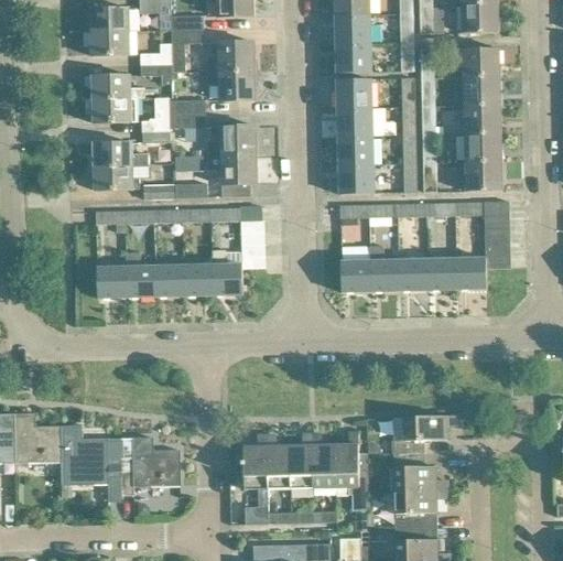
[(170,30),(170,15),(169,0),(139,0),(139,7),(140,12),(160,12),(160,30),(170,30)]
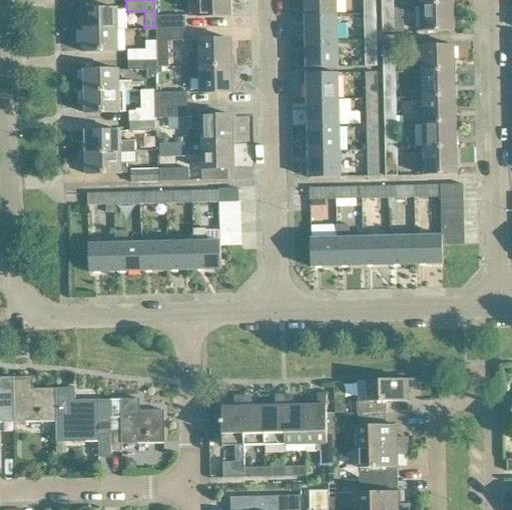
[(180,6),(179,0),(161,0),(162,8),(180,6)]
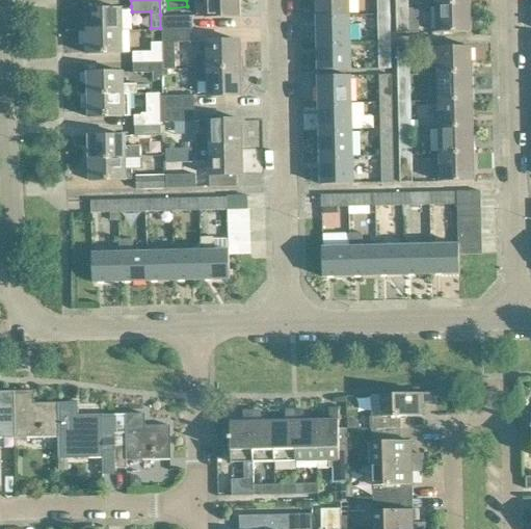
[(195,0),(195,1),(204,1),(205,16),(238,15),(237,0),(195,0)]
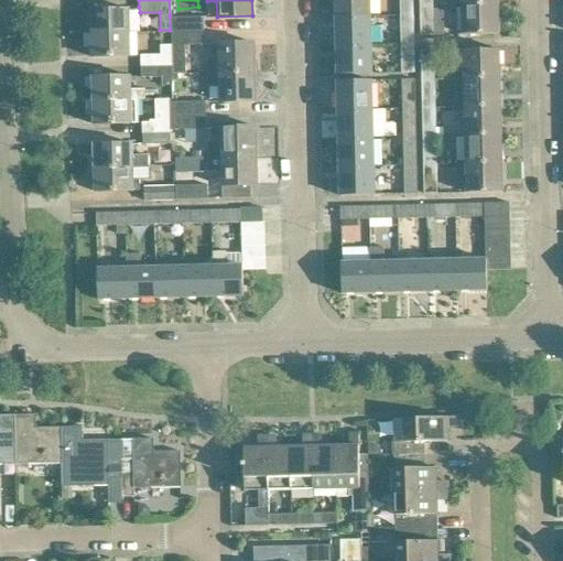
[(334,0),(335,17),(369,15),(368,0),(334,0)]
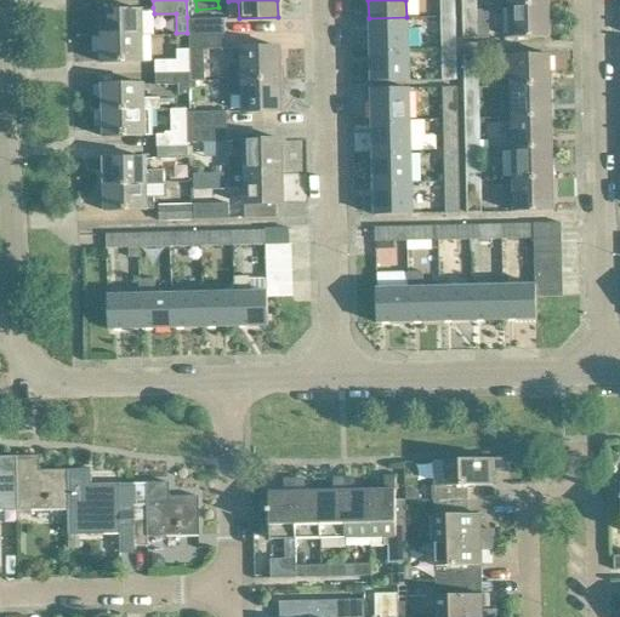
[(439,0),(441,16),(454,15),(453,0),(439,0)]
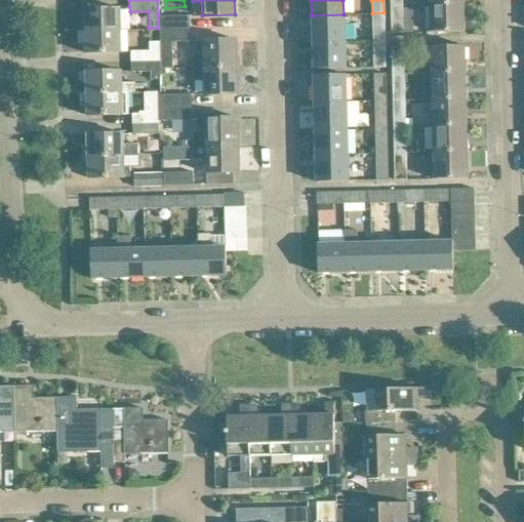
[(462,2),(430,3),(431,30),(462,30),(462,2)]
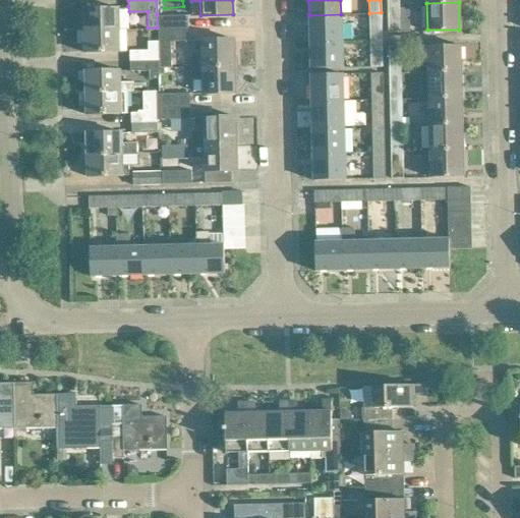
[(400,4),(388,4),(388,31),(400,31),(400,4)]
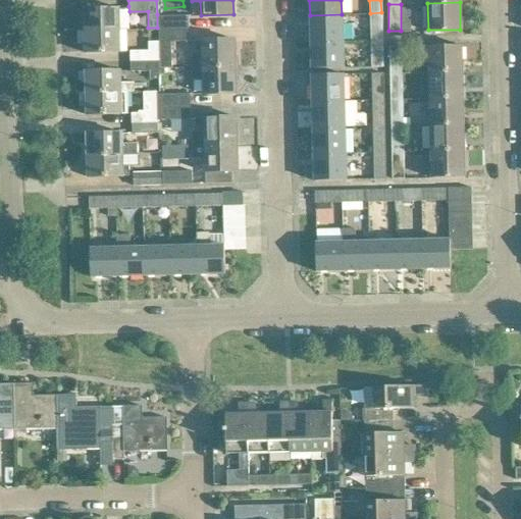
[(84,30),(119,29),(119,7),(76,7),(76,15),(83,15),(84,29),(84,30)]
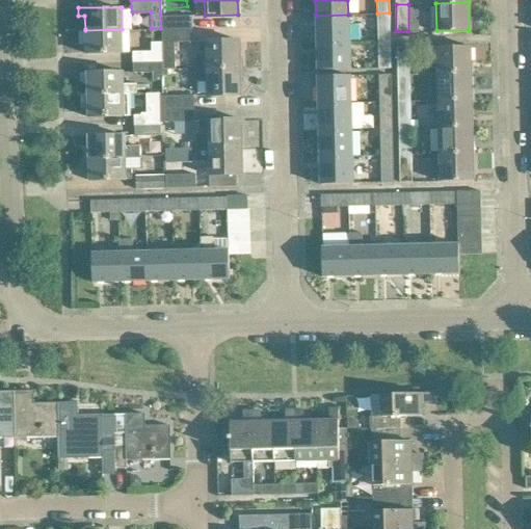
[(378,40),(390,38),(389,12),(377,14),(378,40)]
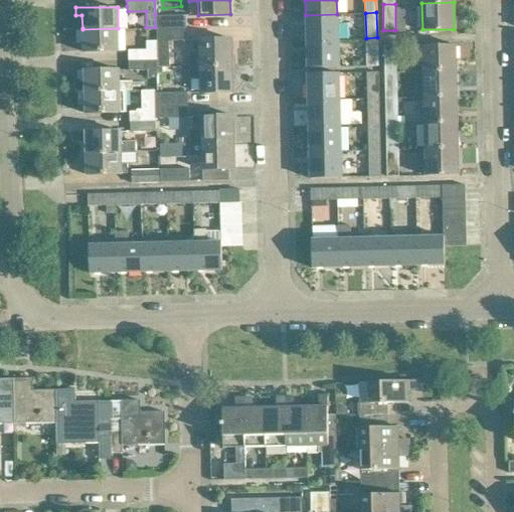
[(155,27),(185,27),(184,14),(155,14),(155,27)]
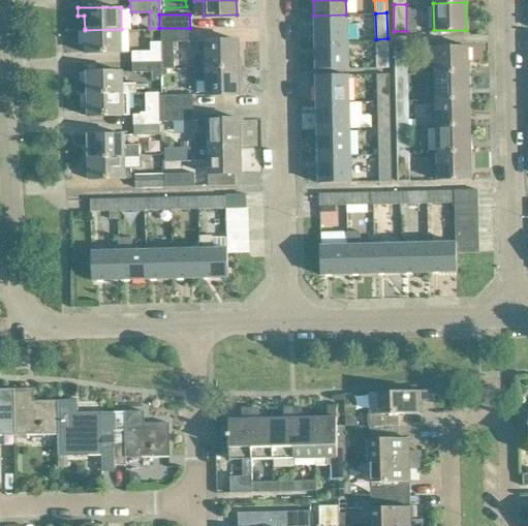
[(315,40),(347,39),(346,14),(314,16),(315,40)]
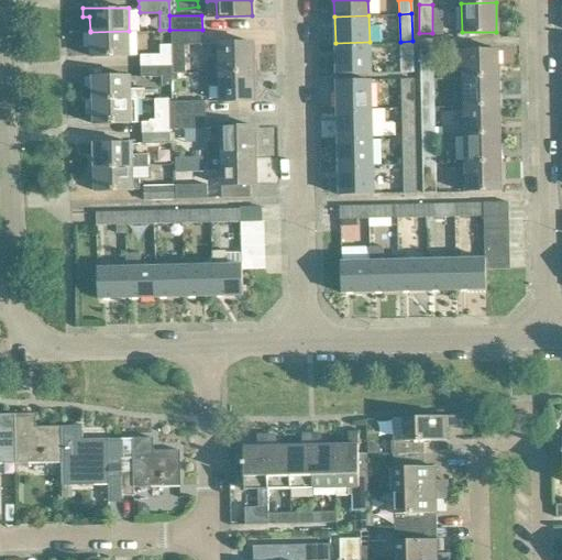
[(171,43),(171,63),(172,72),(185,72),(184,43),(202,43),(202,30),(169,30),(171,43)]
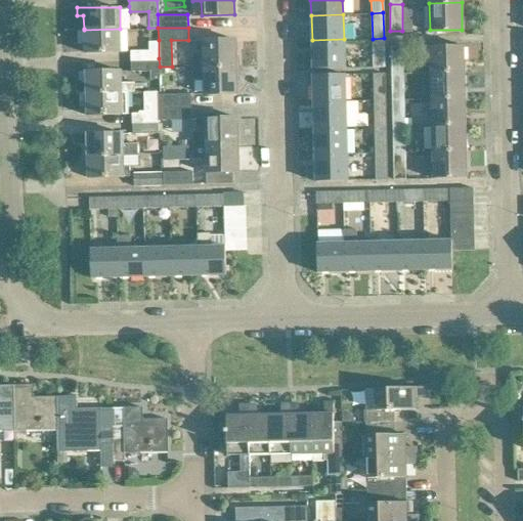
[(84,30),(84,29),(77,29),(78,37),(84,37),(84,51),(104,50),(127,50),(126,29),(120,29),(84,30)]
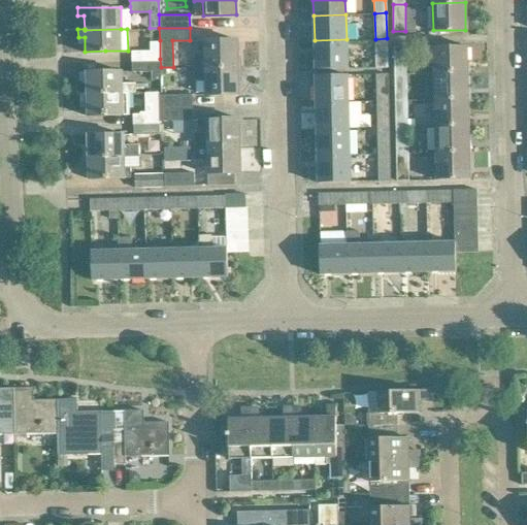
[(193,67),(237,66),(237,38),(203,39),(203,54),(193,54),(193,67)]
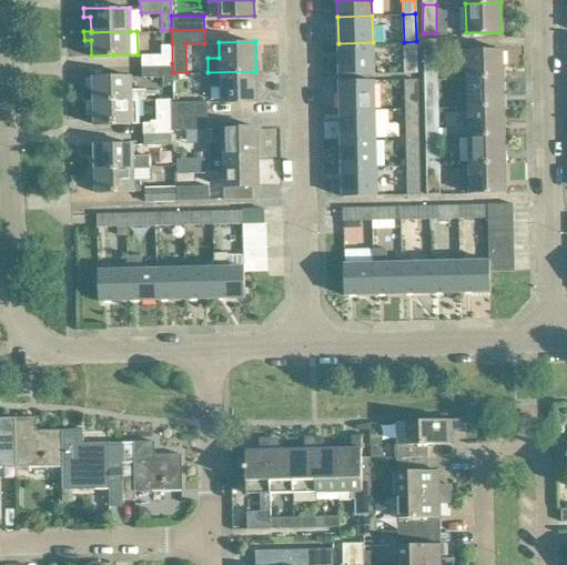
[(416,41),(404,42),(404,71),(416,70),(416,41)]
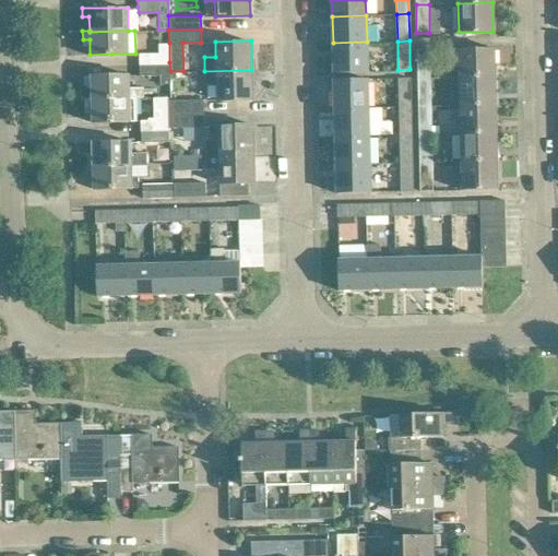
[(367,42),(333,43),(333,71),(367,71),(367,42)]
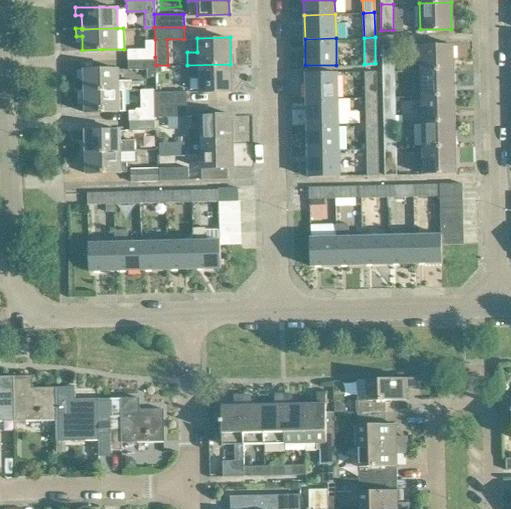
[(128,58),(155,57),(155,39),(145,40),(145,48),(128,49),(128,58)]
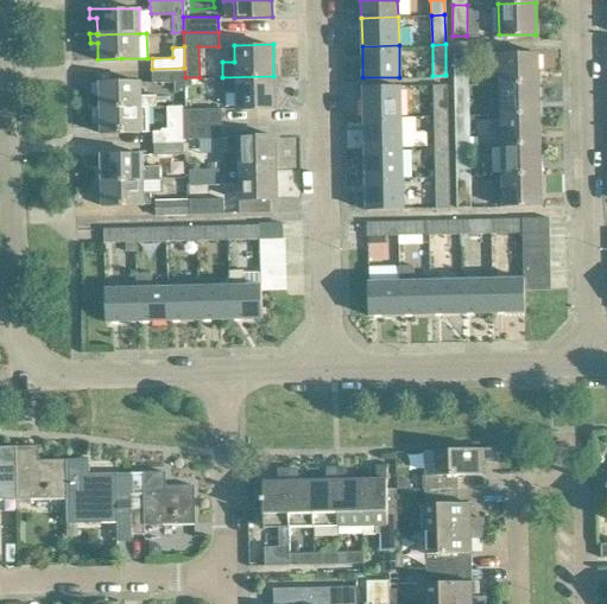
[(500,83),(537,82),(537,51),(499,51),(500,83)]
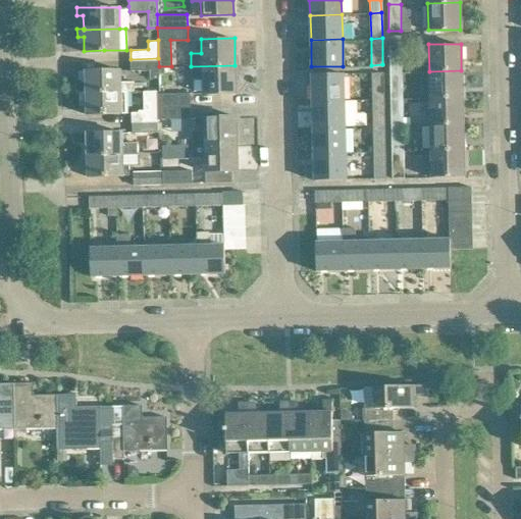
[(389,72),(401,71),(400,45),(388,45),(389,72)]
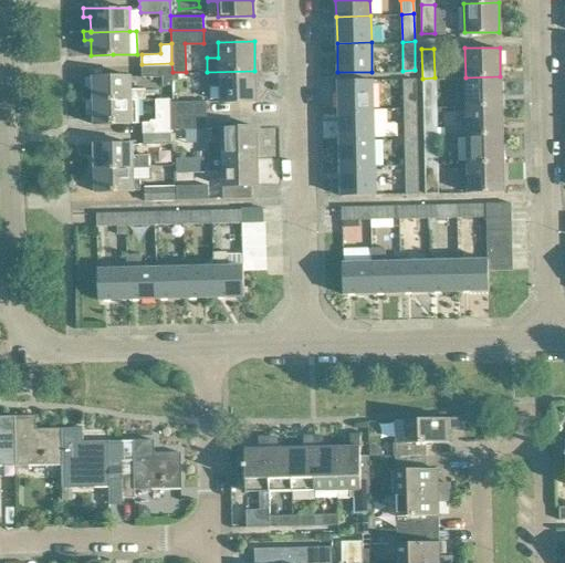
[(171,72),(173,72),(171,63),(142,64),(142,74),(163,73),(163,83),(173,83),(171,72)]
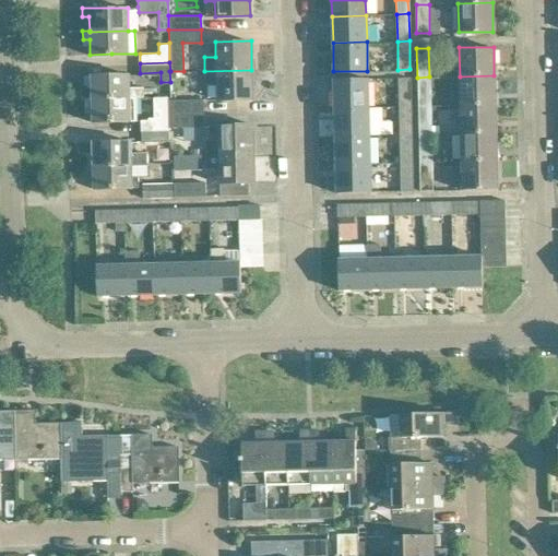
[(251,70),(204,71),(204,82),(216,83),(216,99),(252,98),(251,70)]
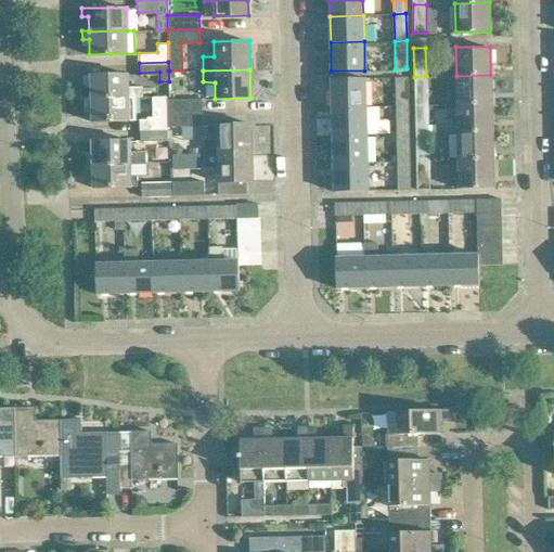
[(90,98),(136,97),(136,95),(142,95),(142,86),(128,86),(128,73),(82,74),(84,82),(90,82),(90,97),(90,98)]
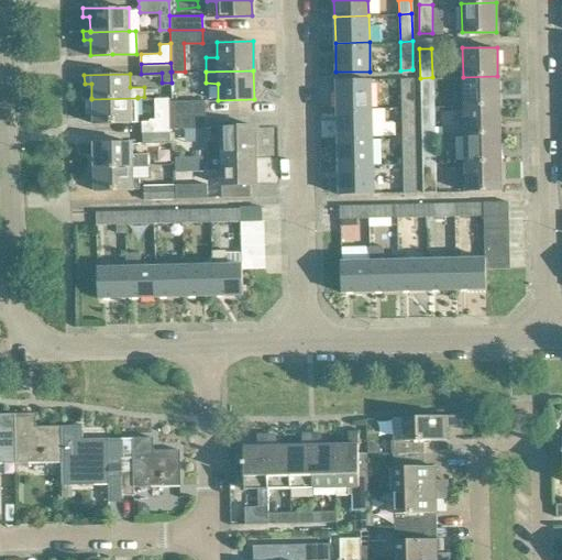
[(464,105),(498,105),(497,76),(463,77),(464,105)]
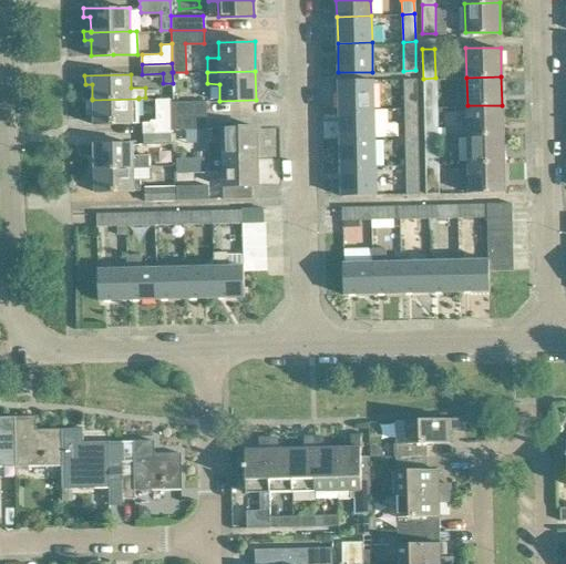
[(404,108),(417,106),(417,78),(403,79),(404,108)]
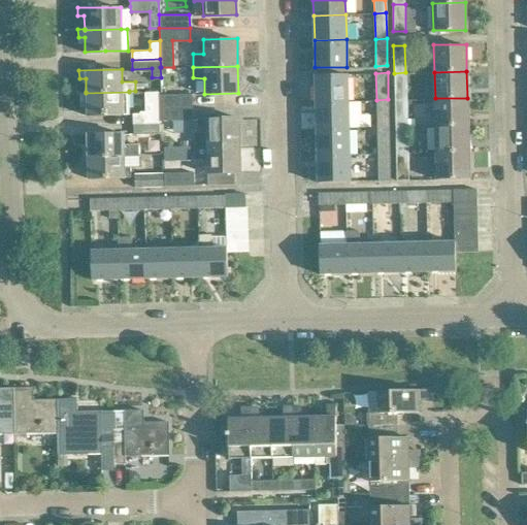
[(395,99),(406,99),(405,72),(394,73),(395,99)]
